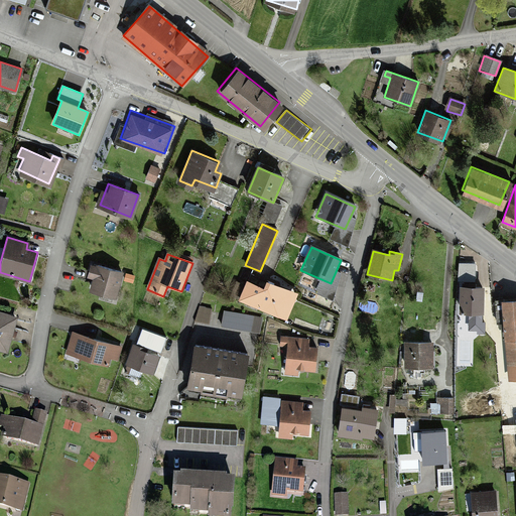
[(123,274),(92,265),(88,277),(94,279),(91,291),(116,298),(123,274)]
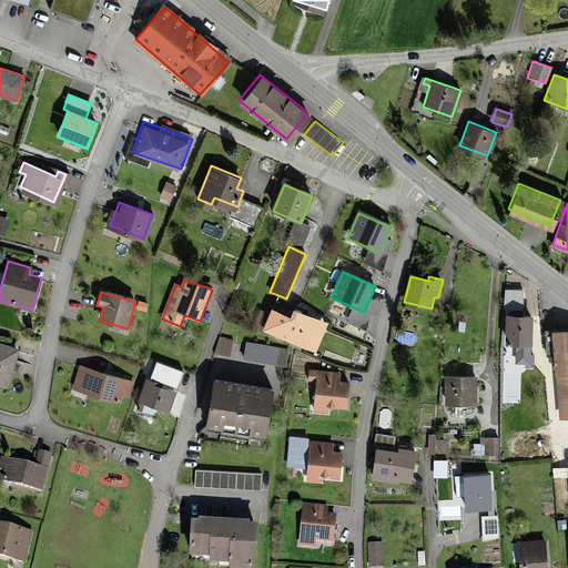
[(272,312),(263,331),(315,353),(327,324),(294,312),(291,320),(272,312)]
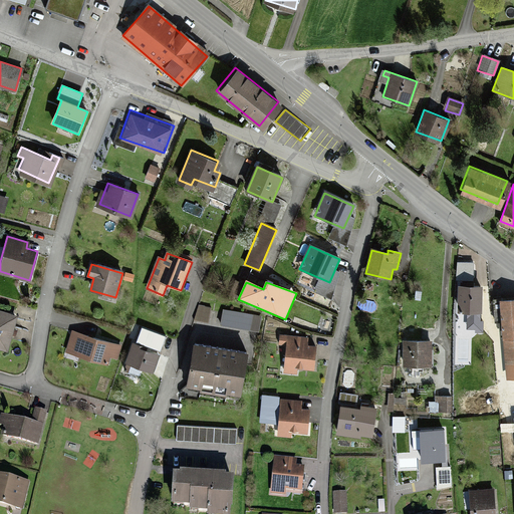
[(482,288),(459,287),(458,313),(464,313),(464,320),(468,320),(468,328),(476,328),(476,332),(483,332),(483,321),(480,321),(480,313),(481,313),(482,288)]
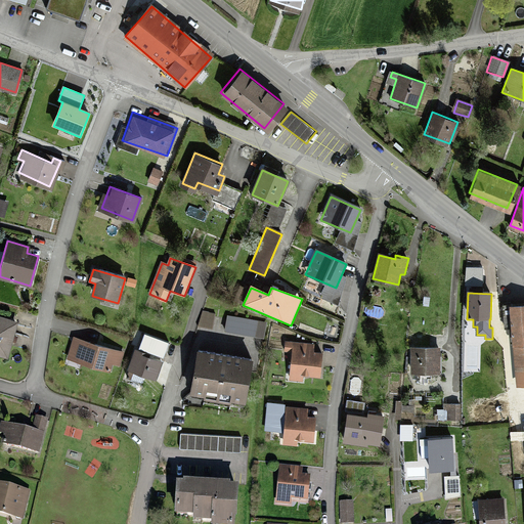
[(523,301),(511,303),(517,384),(523,383),(523,301)]
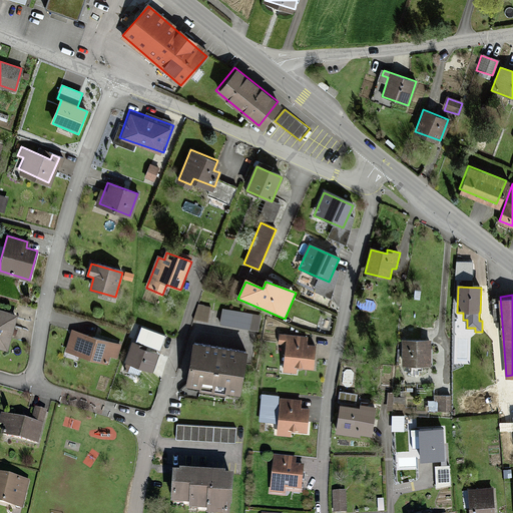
[(15,315),(0,310),(0,344),(6,346),(15,315)]
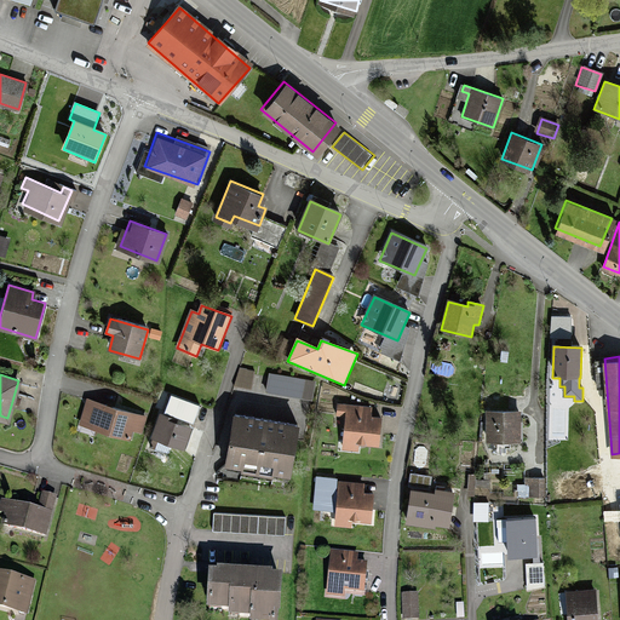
[(303,383),(270,378),(268,392),(300,399),(303,383)]
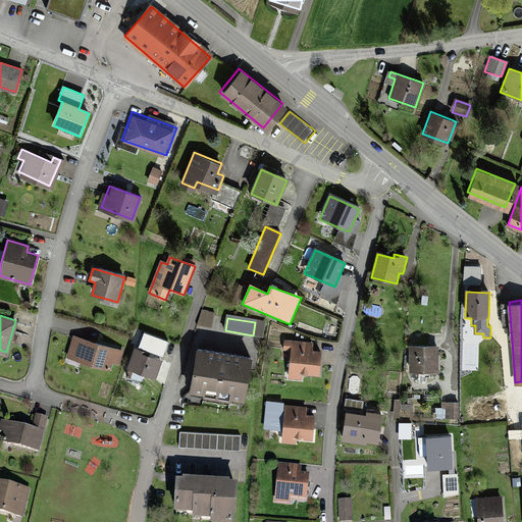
[(120,344),(80,331),(72,353),(114,365),(120,344)]
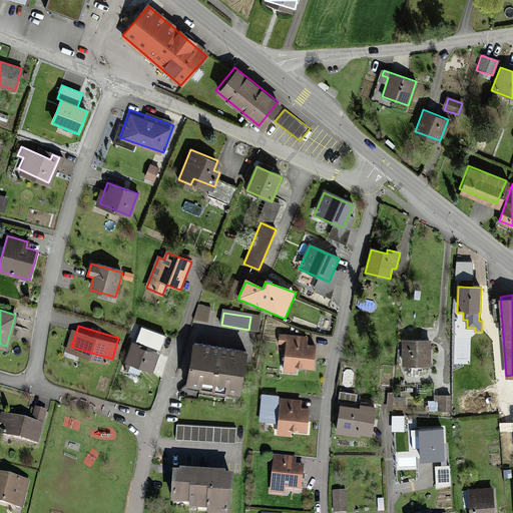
[(304,337),(284,335),(282,373),(296,374),(296,363),(311,364),(312,343),(304,342),(304,337)]
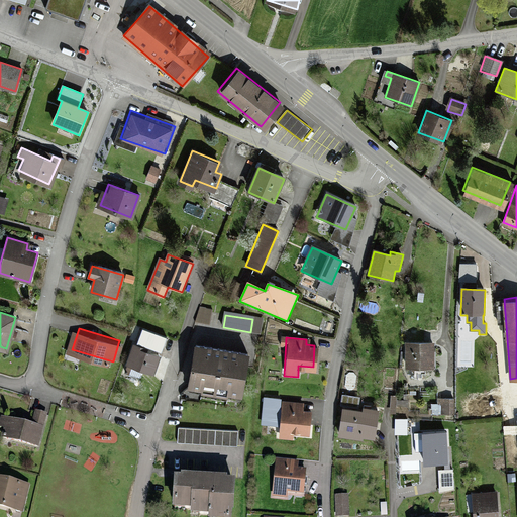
[(248,352),(195,343),(188,387),(241,396),(248,352)]
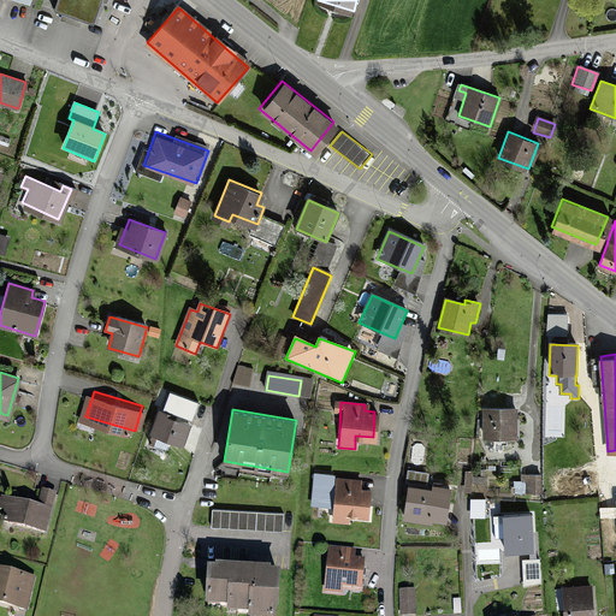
[(517,410),(484,410),(484,439),(516,439),(517,410)]
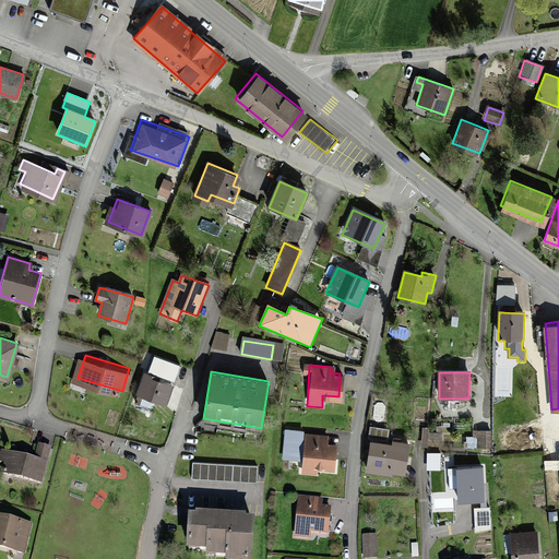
[(173,384),(145,373),(138,393),(165,403),(173,384)]
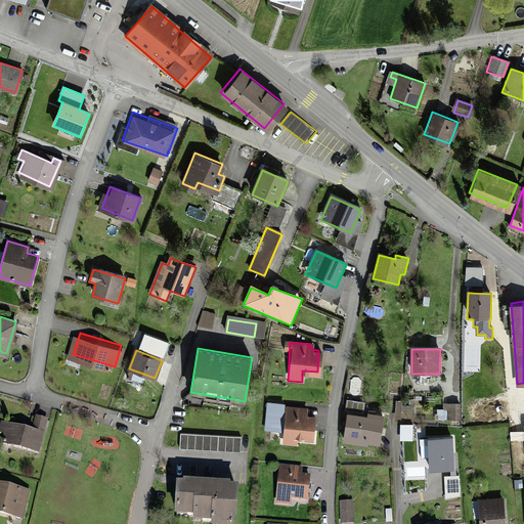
[(359,403),(347,402),(342,440),(376,445),(381,416),(357,411),(359,403)]
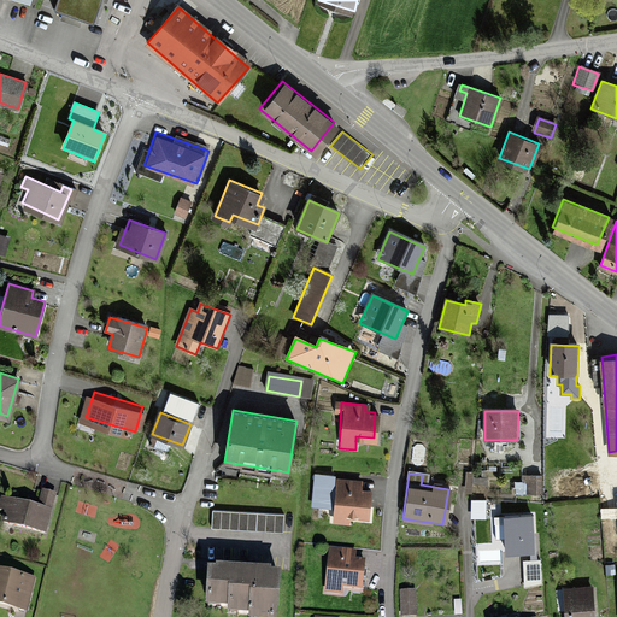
[(516,482),(516,494),(541,494),(541,477),(524,477),(524,483),(516,482)]
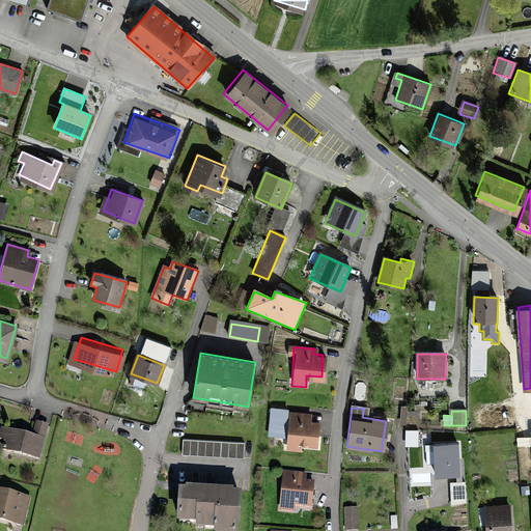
[(307,413),(286,412),(284,450),(299,451),(300,441),(315,441),(316,419),(307,418),(307,413)]
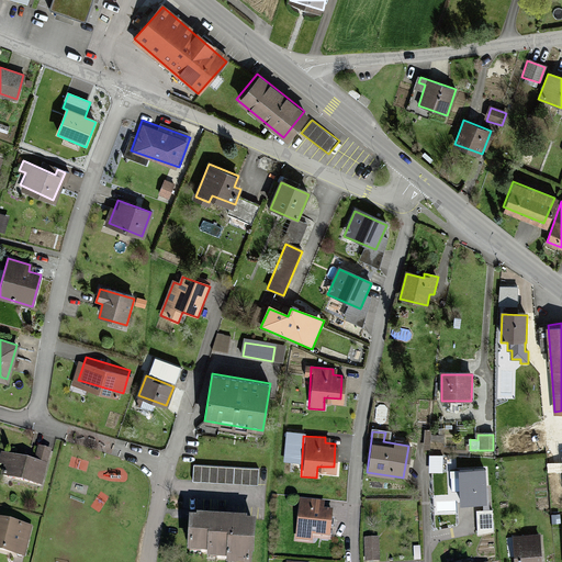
[(35,463),(0,454),(0,465),(6,468),(3,474),(42,483),(47,454),(37,452),(35,463)]
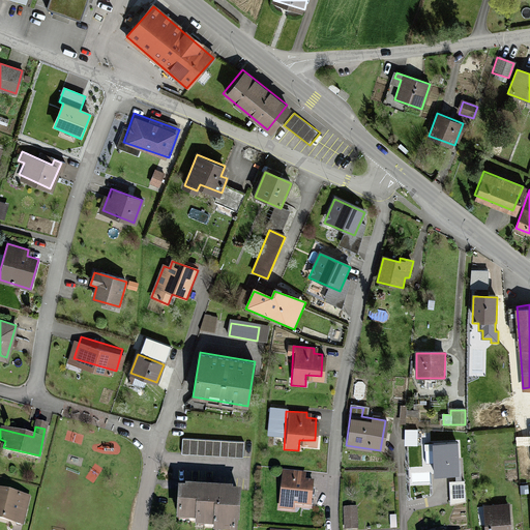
[(242,442),(181,439),(180,454),(241,458),(242,442)]
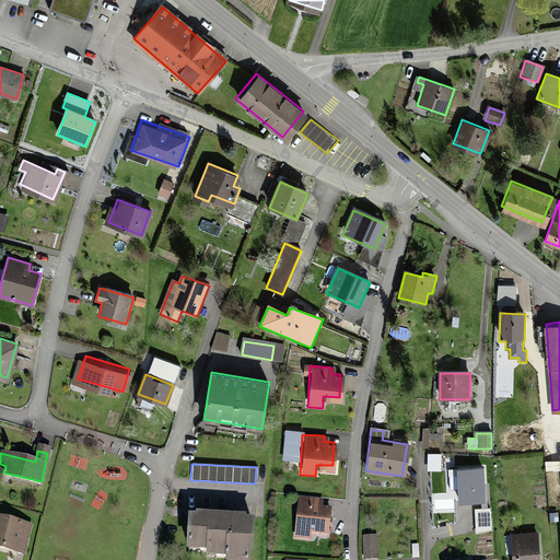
[(482,470),(457,471),(459,504),(485,503),(482,470)]
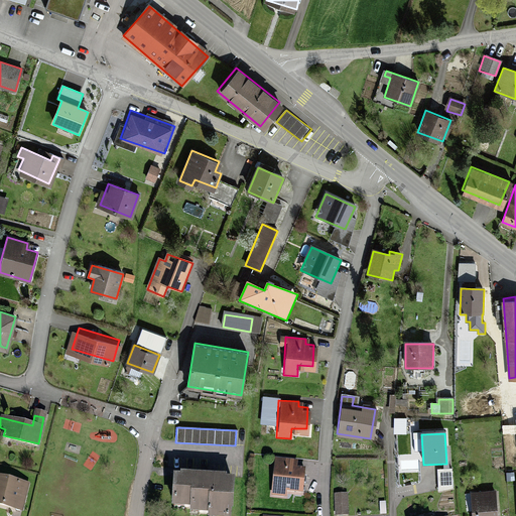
[(293,461),(273,460),(271,498),(285,499),(286,488),(300,489),(302,468),(293,467),(293,461)]
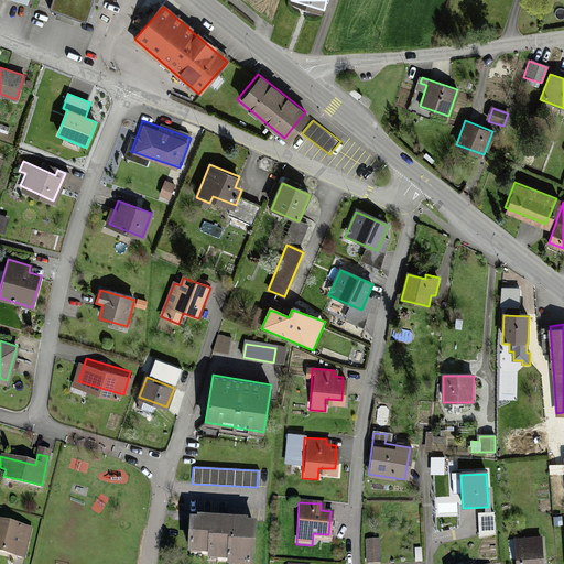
[(494,513),(479,513),(480,535),(494,533),(494,513)]
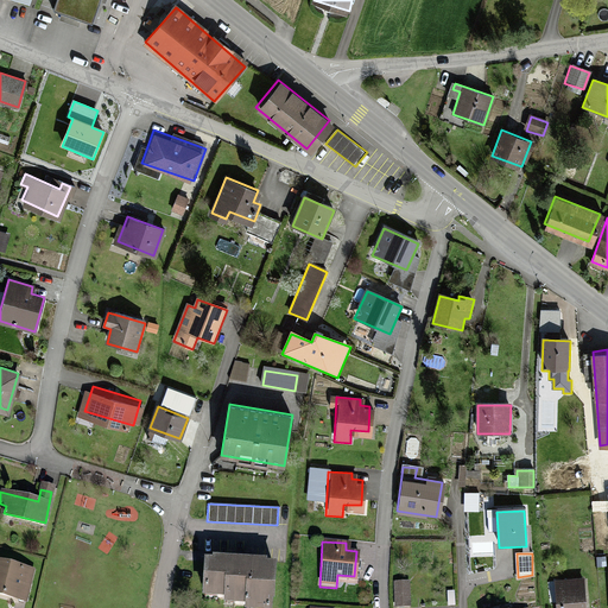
[(270,607),(272,562),(206,559),(203,594),(223,595),(222,601),(246,602),(246,607),(270,607)]
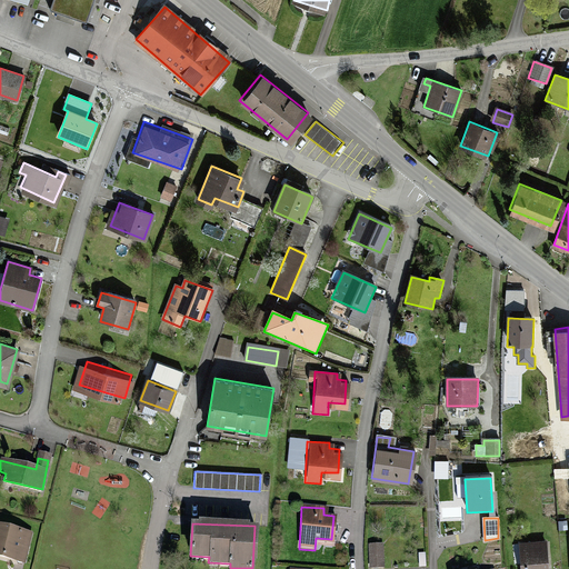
[(32,532),(0,525),(0,556),(25,562),(32,532)]
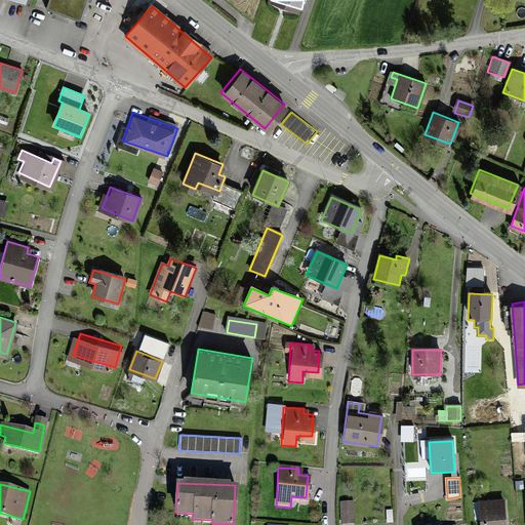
[(479,501),(480,524),(506,524),(505,500),(479,501)]
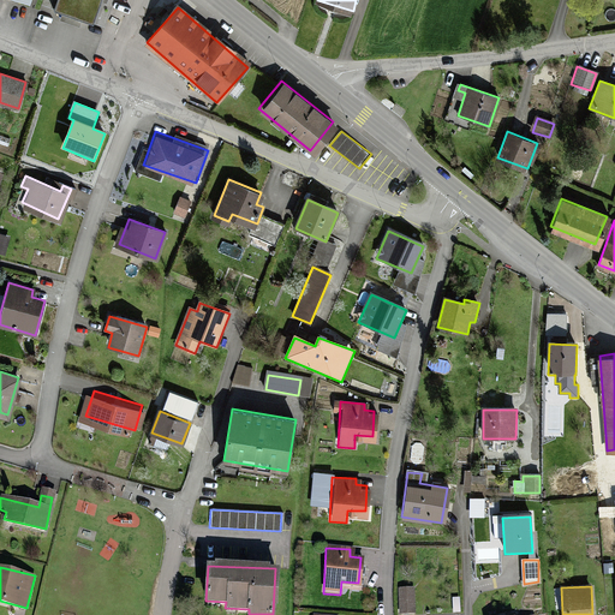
[(407,614),(413,614),(413,589),(398,590),(398,614),(407,614)]
